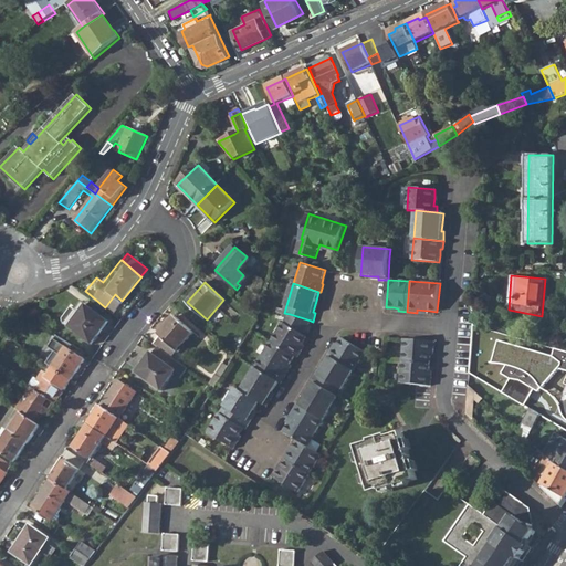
[(80,301),(74,311),(79,314),(84,304),(80,301)]
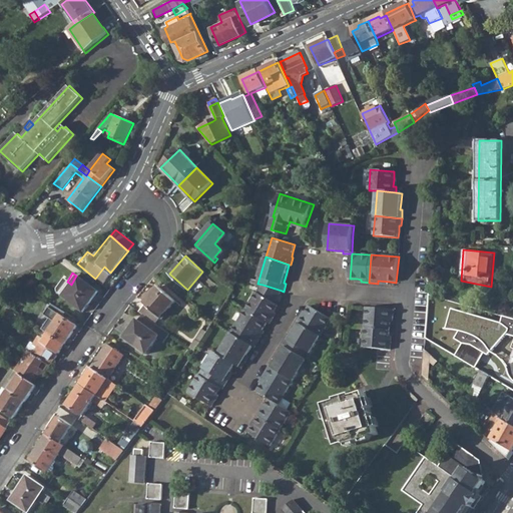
[(56,293),(84,312),(97,290),(76,276),(71,285),(67,282),(62,279),(54,289),(56,293)]
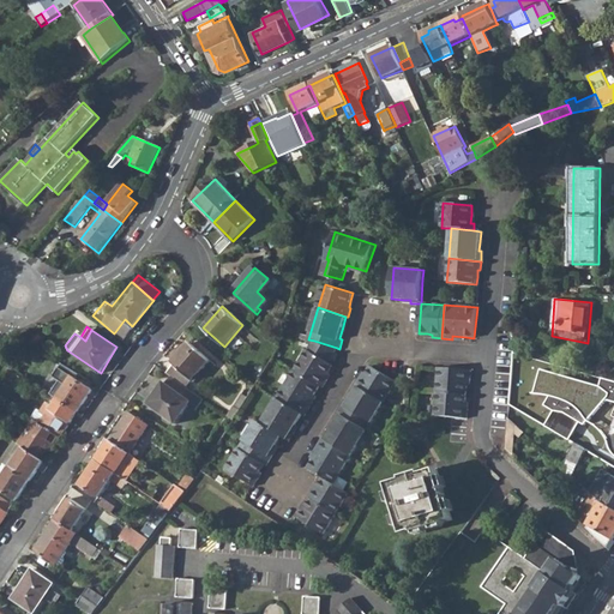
[(186,386),(209,359),(187,341),(170,361),(173,362),(166,371),(170,374),(186,386)]
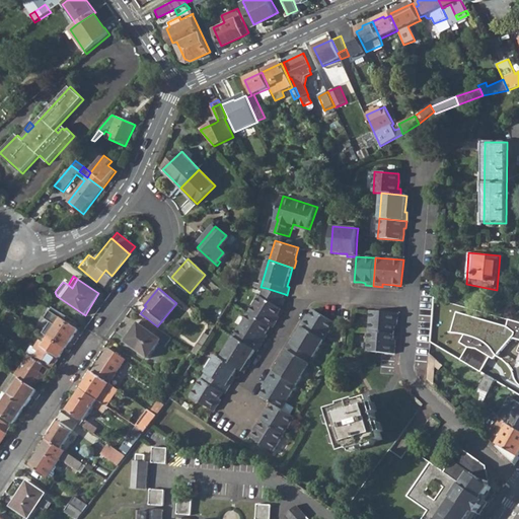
[(285,294),(266,288),(263,294),(261,293),(249,311),(271,324),(273,326),(277,319),(275,317),(278,314),(282,307),(279,305),(285,294)]
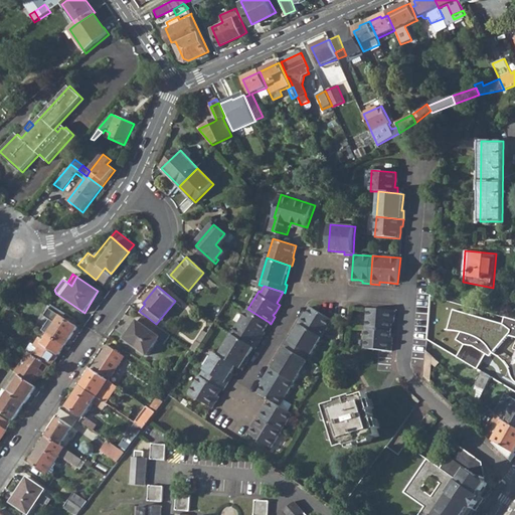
[(312,306),(308,312),(305,316),(304,315),(299,322),(301,323),(322,337),(333,320),(312,306)]
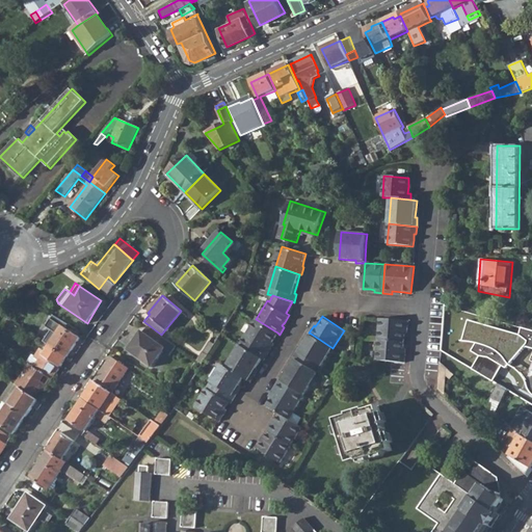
[(264,358),(268,351),(267,350),(272,341),(277,333),(256,319),(240,343),(262,357),(264,358)]
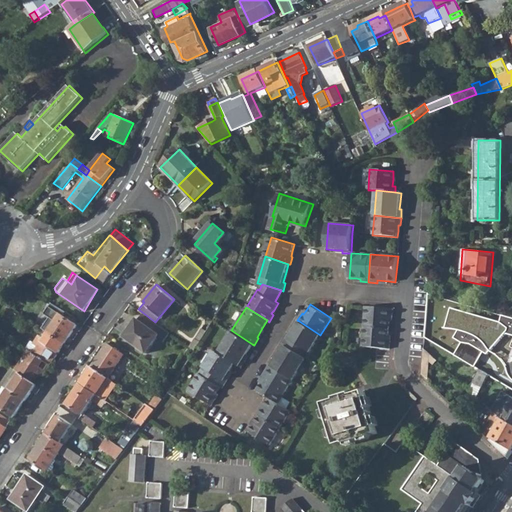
[(390,329),(390,322),(391,317),(393,317),(394,310),(367,307),(366,327),(390,329)]
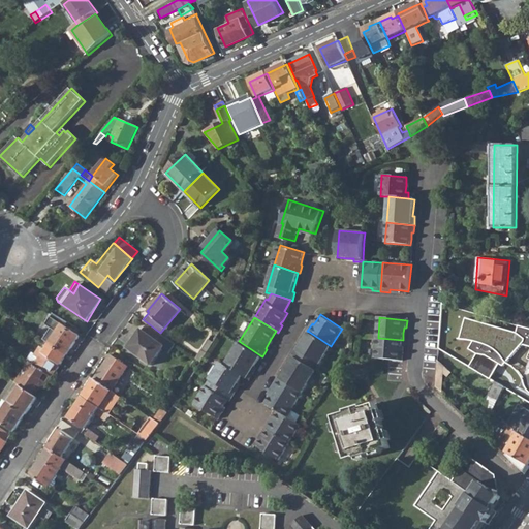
[(528,346),(528,329),(517,325),(515,333),(464,318),(458,339),(471,341),(467,349),(475,354),(468,367),(489,379),(498,364),(501,366),(521,344),(528,346)]
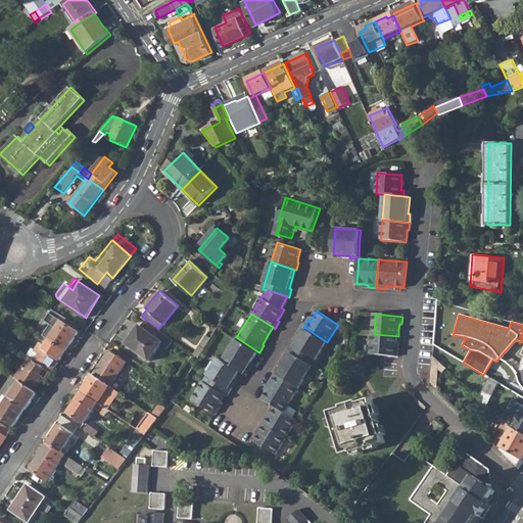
[(49,339),(65,350),(79,332),(75,329),(78,325),(66,318),(63,322),(61,320),(48,339),(49,339)]
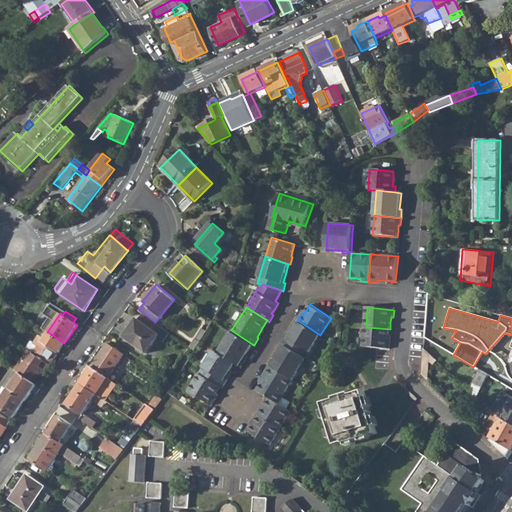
[(155,322),(142,312),(137,318),(136,317),(127,329),(129,331),(127,334),(125,332),(123,335),(145,351),(156,336),(162,341),(169,332),(155,322)]
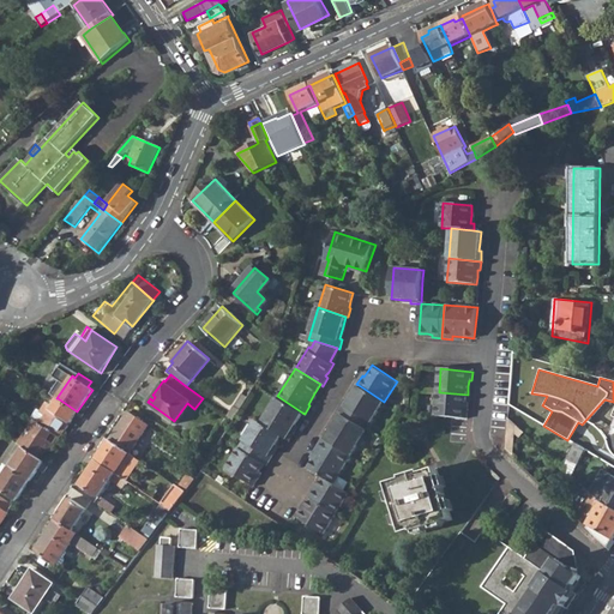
[(359,385),(353,393),(348,403),(345,401),(339,411),(342,413),(367,429),(384,402),(359,385)]
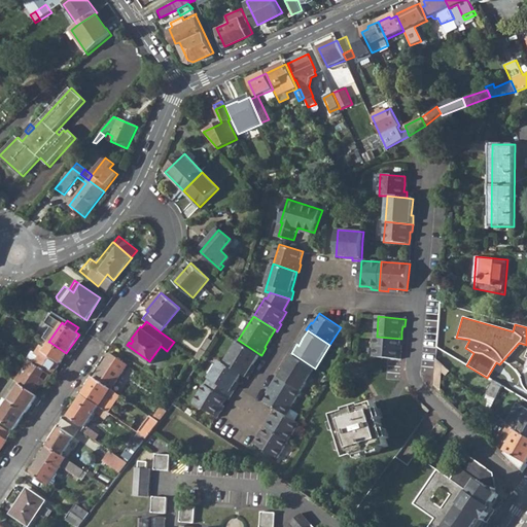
[(401,361),(402,352),(400,352),(400,346),(401,339),(377,337),(375,358),(401,361)]
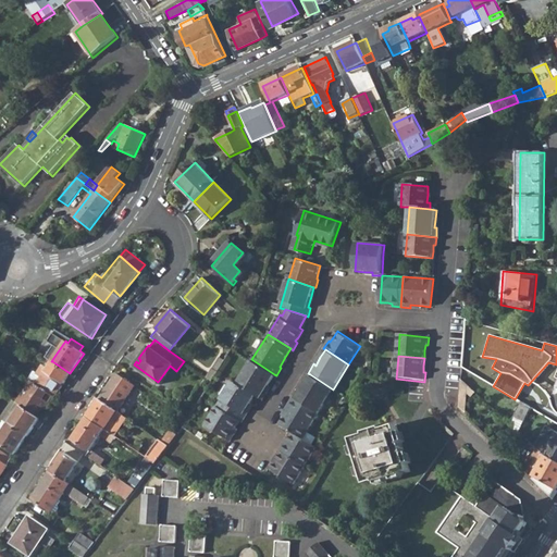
[(251,359),(237,382),(256,394),(262,398),(267,392),(264,390),(269,383),(274,374),(251,359)]
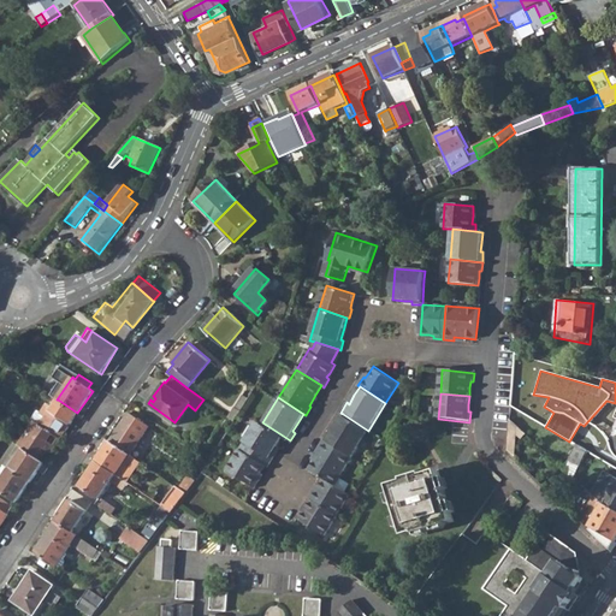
[(47,403),(41,413),(37,410),(31,419),(35,421),(60,438),(77,413),(58,400),(53,407),(47,403)]
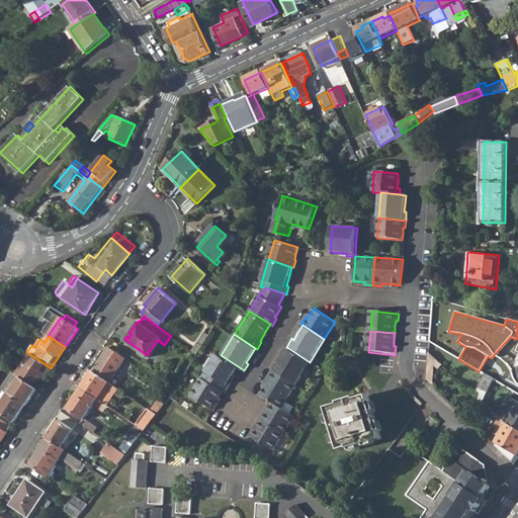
[(93,371),(110,382),(126,359),(109,348),(93,371)]
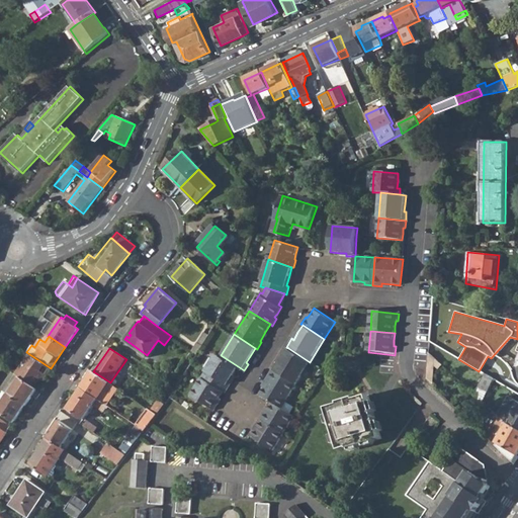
[(288,348),(283,356),(279,362),(277,361),(273,367),(296,382),(310,362),(288,348)]
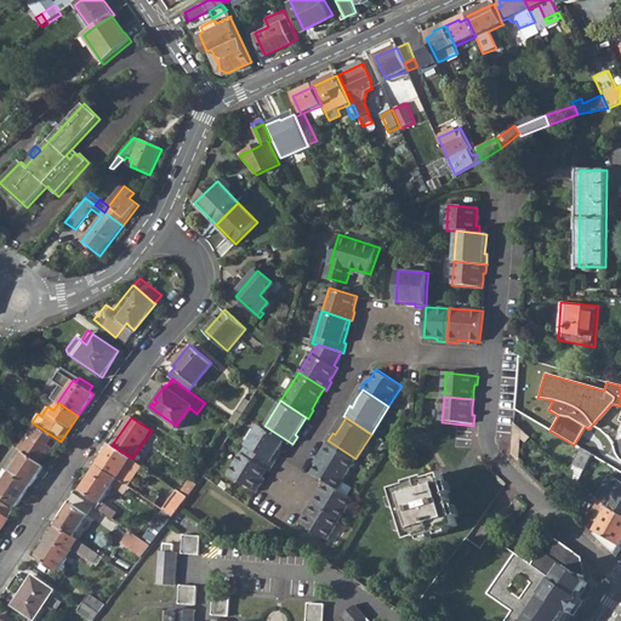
[(269,469),(275,460),(272,459),(279,448),(285,439),(265,426),(260,423),(243,451),(267,467),(269,469)]
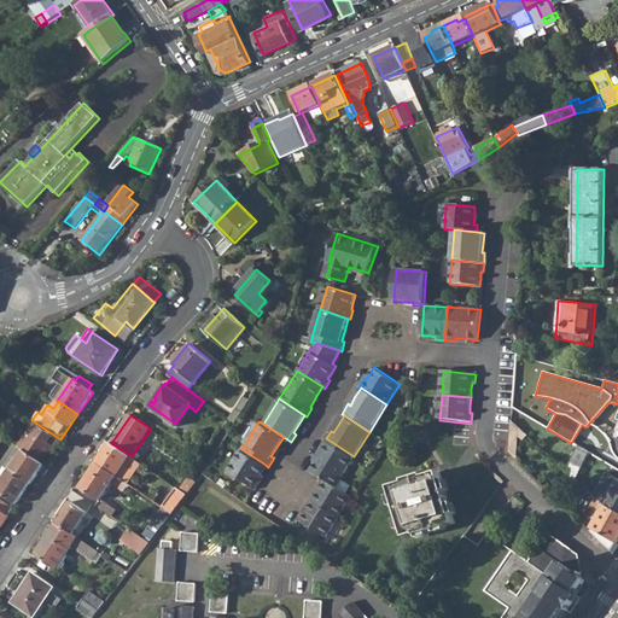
[(18,447),(41,462),(47,453),(51,455),(60,439),(35,423),(18,447)]
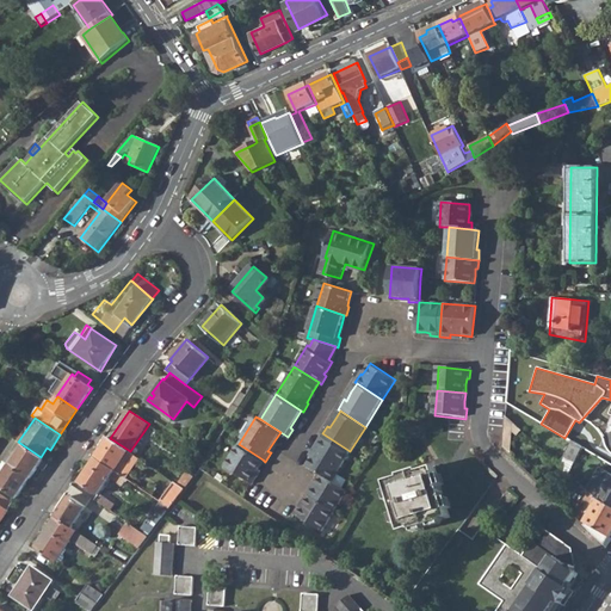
[(610,426),(600,446),(610,451),(610,426)]
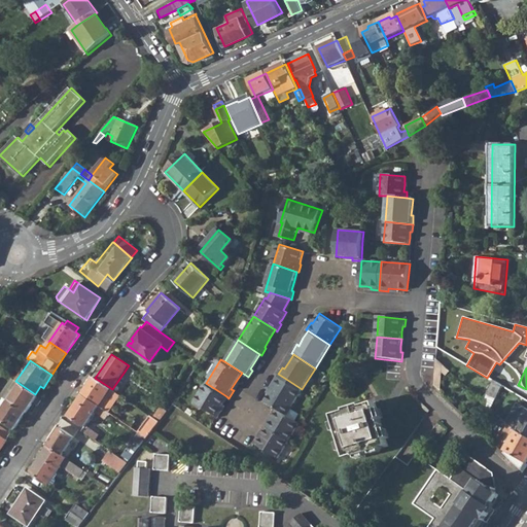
[(278,408),(286,414),(302,389),(278,374),(273,382),(275,384),(269,392),(265,399),(278,408)]
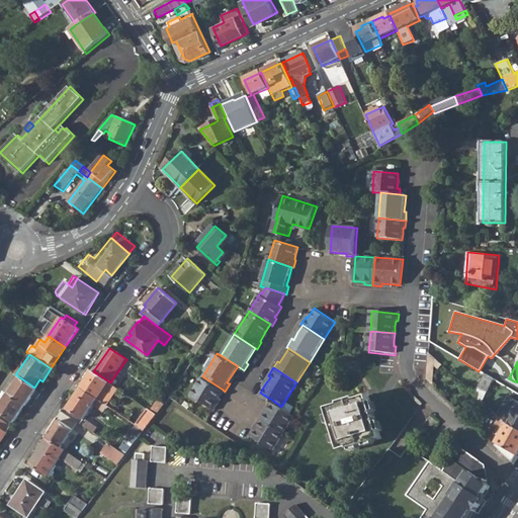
[(8,395),(25,406),(36,389),(34,387),(15,374),(12,371),(0,389),(3,391),(8,395)]
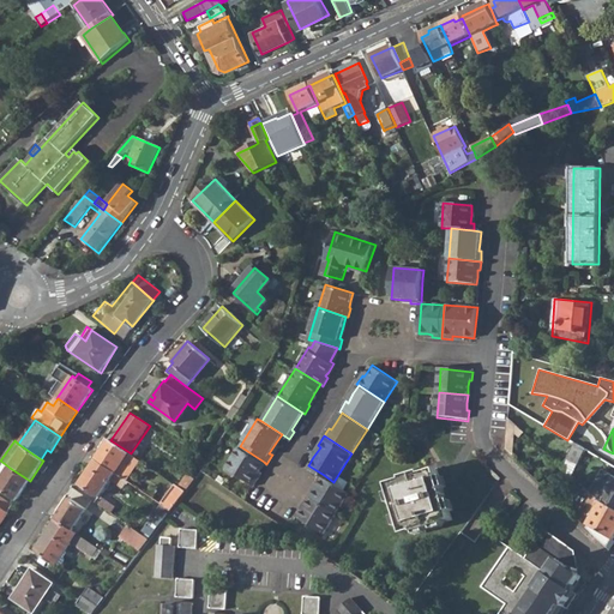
[(97,459),(116,473),(120,468),(131,475),(140,461),(131,453),(110,440),(97,459)]
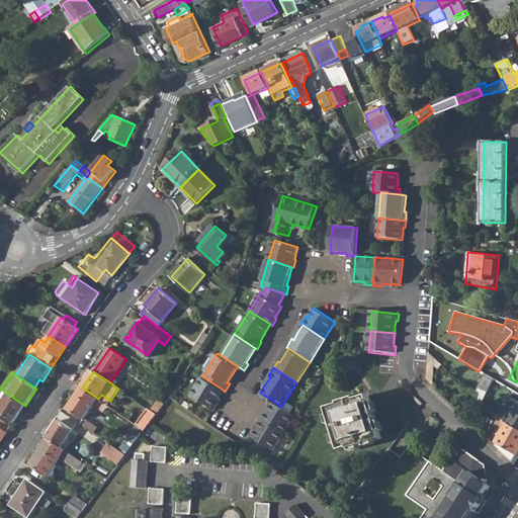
[(475,391),(487,401),(495,378),(488,374),(486,377),(482,374),(475,391)]
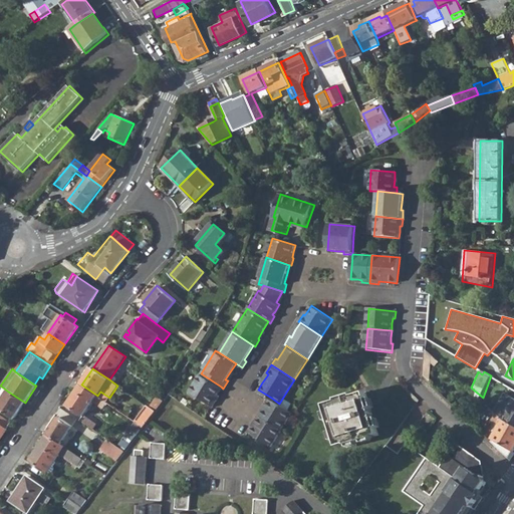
[(213,404),(217,399),(214,397),(217,393),(221,387),(201,373),(190,390),(213,404)]
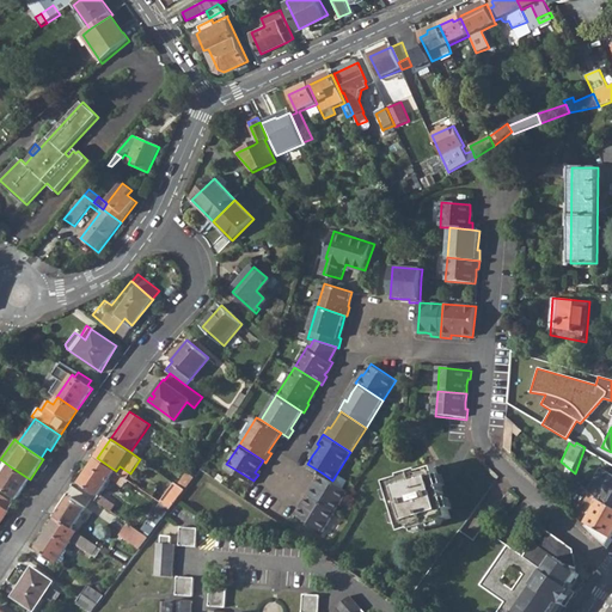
[(101,495),(111,478),(116,471),(97,458),(80,483),(99,496),(96,501),(111,512),(116,505),(101,495)]
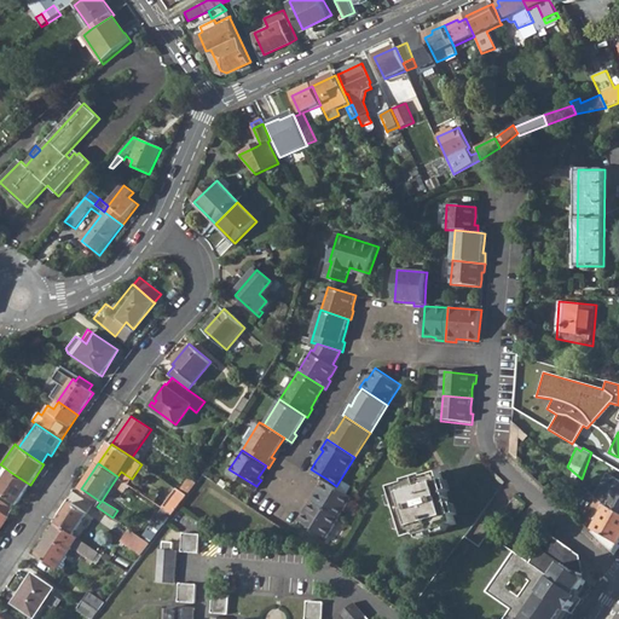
[(400,482),(414,533),(424,530),(426,532),(456,525),(455,521),(464,519),(455,487),(456,486),(453,476),(451,476),(450,469),(434,473),(434,470),(414,476),(415,479),(400,482)]
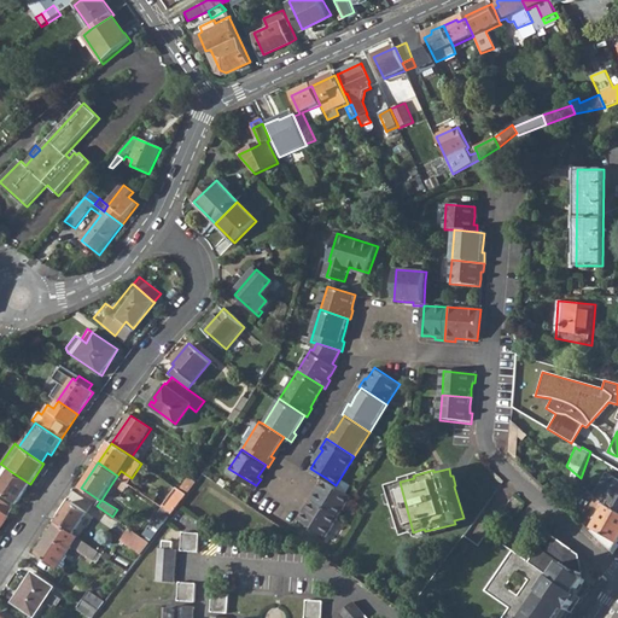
[(10,471),(0,483),(0,493),(17,505),(30,484),(10,471)]
